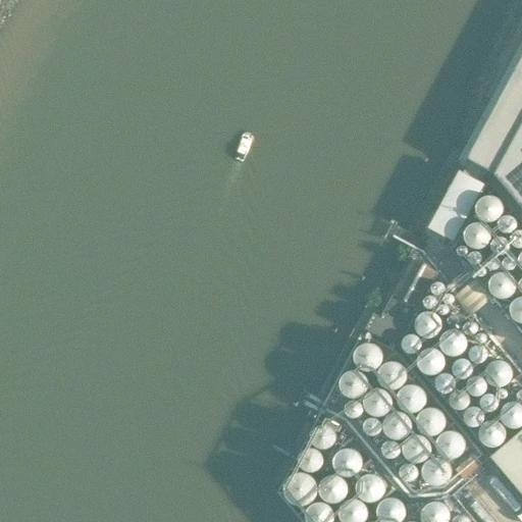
[(521,70),(475,158),(466,174),(477,180),(483,168),(484,166),(496,172),(521,203),(521,70)]
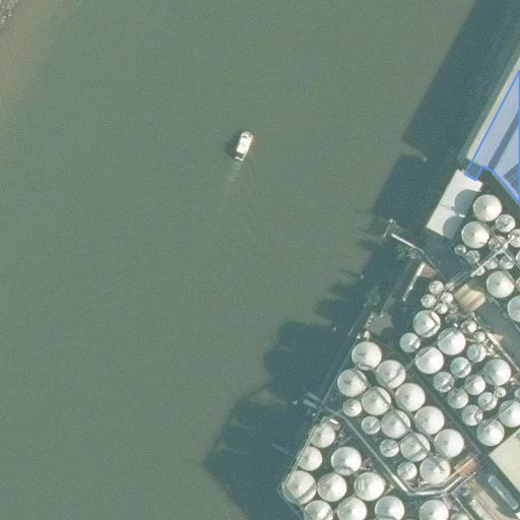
[(427,228),(441,235),(452,241),(482,184),(457,171),(427,228)]
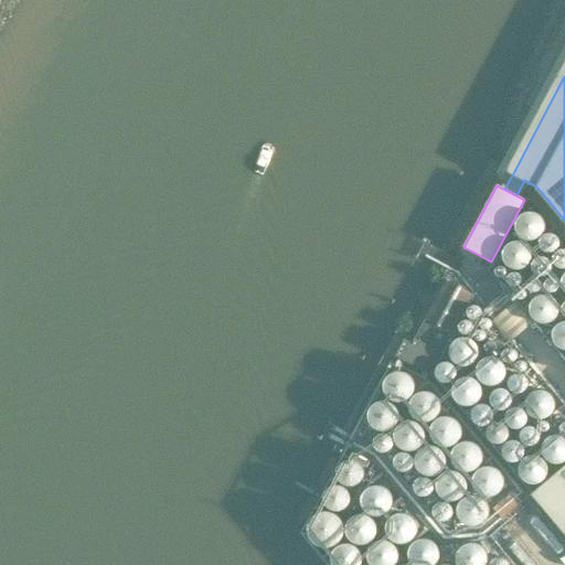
[(443,352),(452,333),(472,295),(447,280),(426,319),(413,343),(405,339),(396,355),(432,375),(444,353),(443,352)]
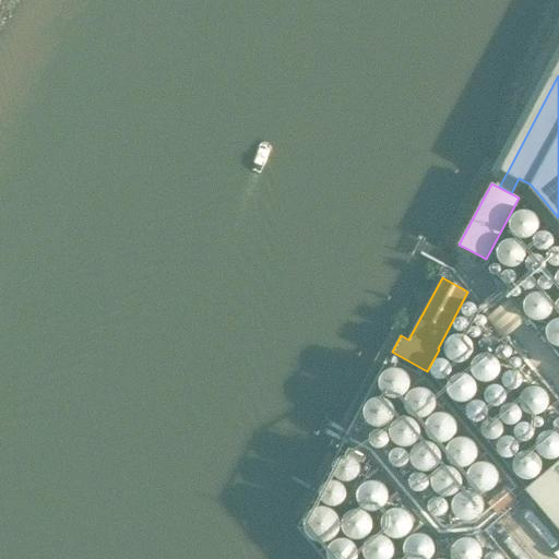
[(558,459),(528,485),(558,520),(558,521),(558,459)]
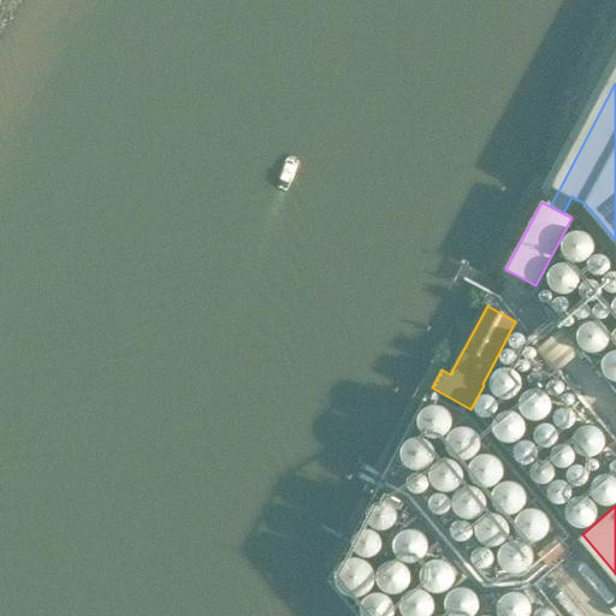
[(561,537),(538,555),(546,566),(569,548),(561,537)]
